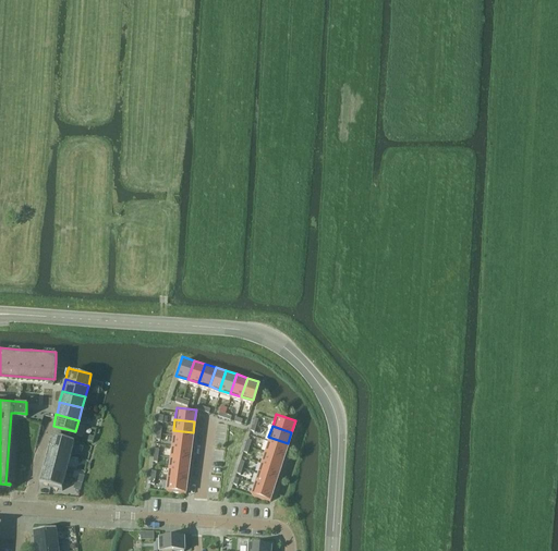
[(173,430),(171,442),(192,444),(193,432),(173,430)]
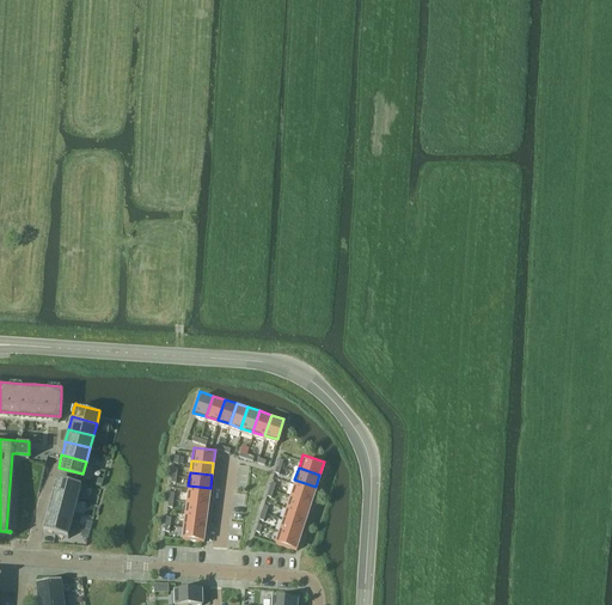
[(53,489),(78,495),(81,482),(56,475),(53,489)]
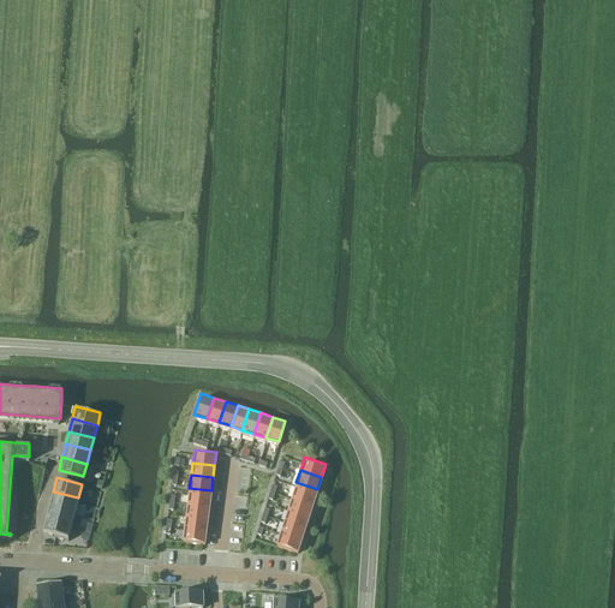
[(296,482),(292,494),(314,500),(317,489),(296,482)]
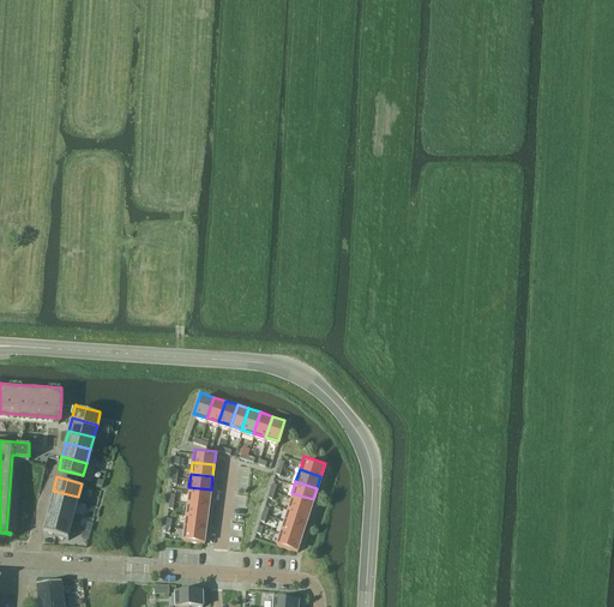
[(188,487),(187,498),(209,502),(211,490),(188,487)]
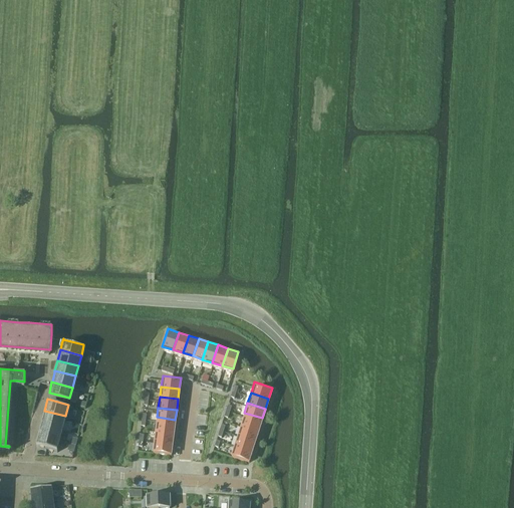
[(62,426),(65,416),(44,411),(41,421),(62,426)]
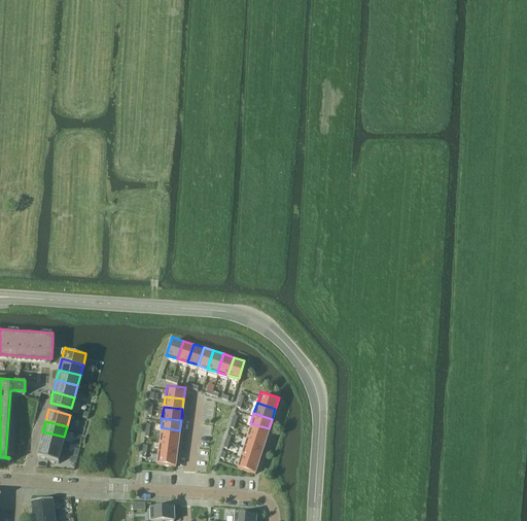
[(250,423),(247,433),(266,440),(269,428),(250,423)]
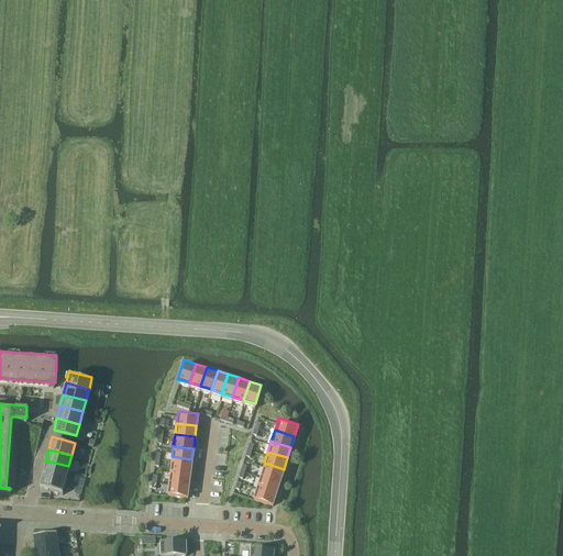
[(172,456),(170,468),(190,470),(191,459),(172,456)]
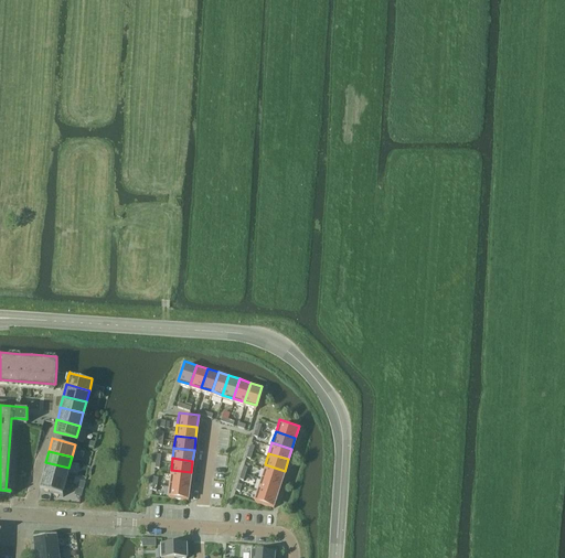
[(66,479),(68,468),(45,462),(43,473),(66,479)]
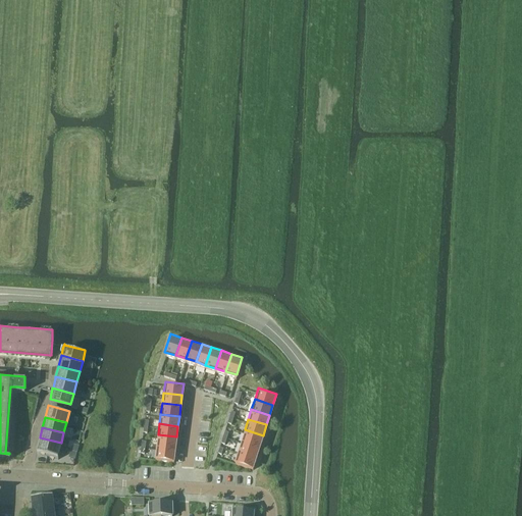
[(245,429),(242,439),(259,445),(263,435),(245,429)]
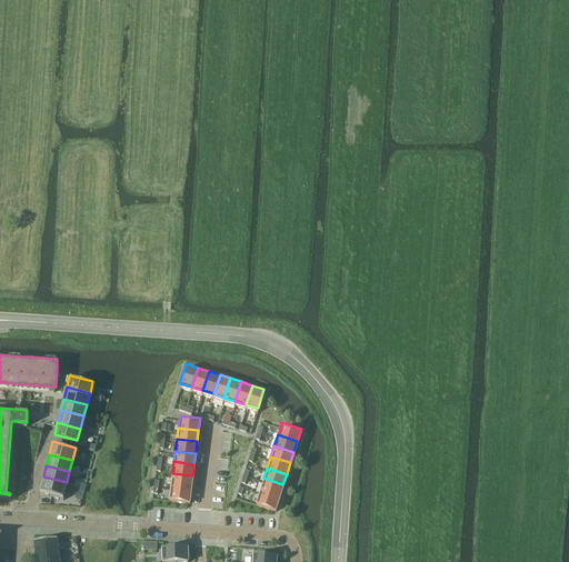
[(172,473),(171,484),(191,487),(192,475),(172,473)]
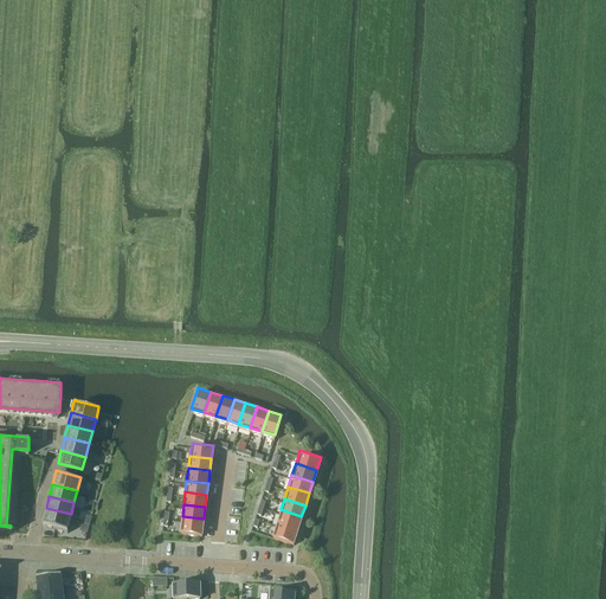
[(68,528),(71,514),(46,508),(43,521),(68,528)]
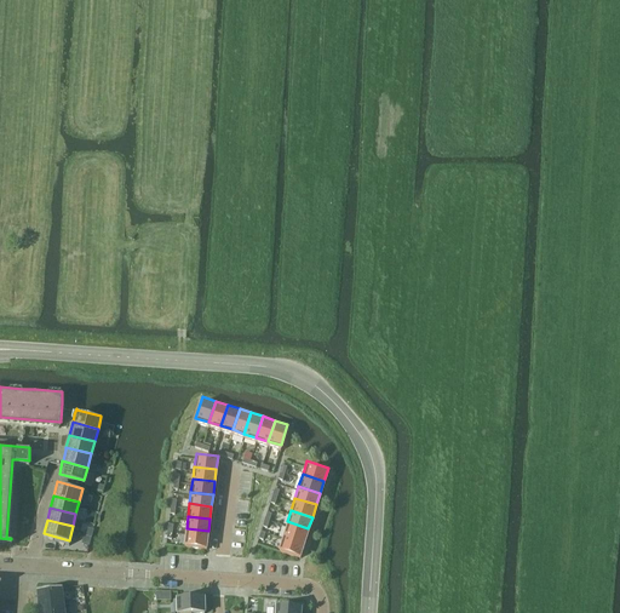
[(287,521),(283,532),(305,539),(308,528),(287,521)]
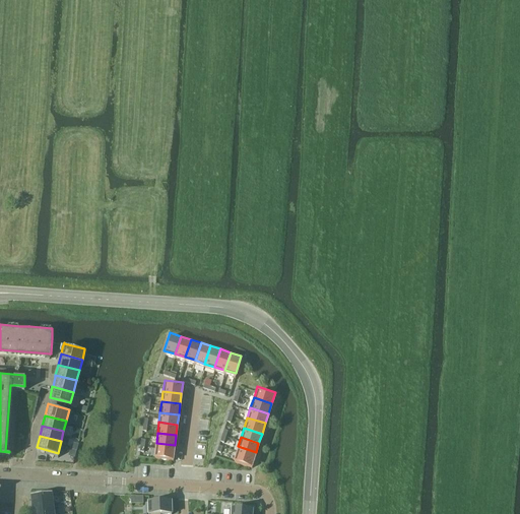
[(156,443),(154,454),(173,456),(175,445),(156,443)]
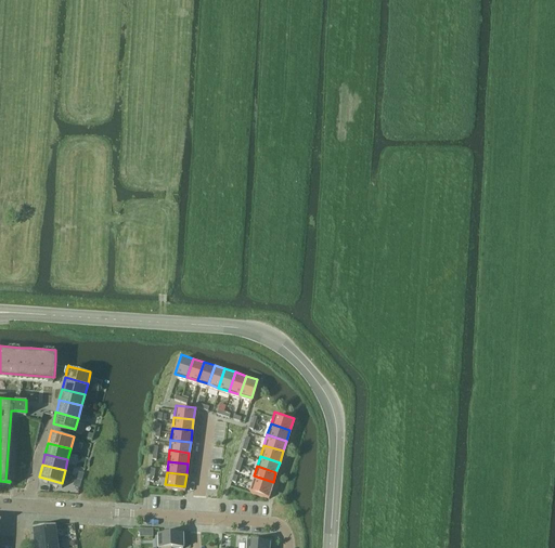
[(254,475),(249,487),(269,494),(273,482),(254,475)]
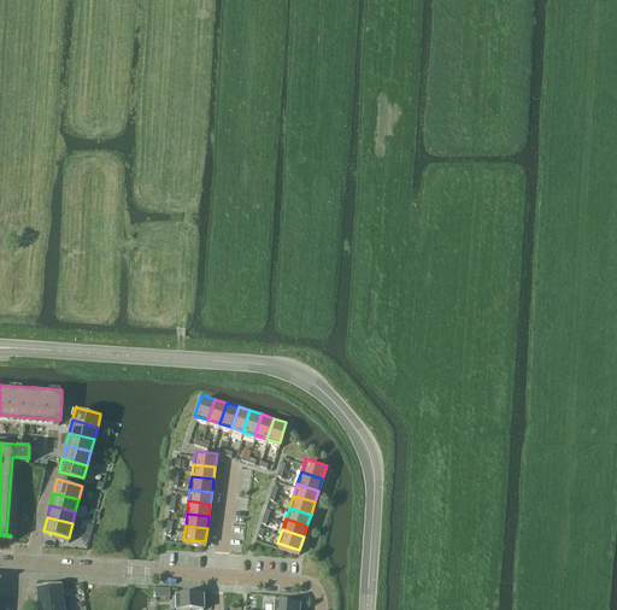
[(37,597),(64,593),(63,580),(36,582),(37,597)]
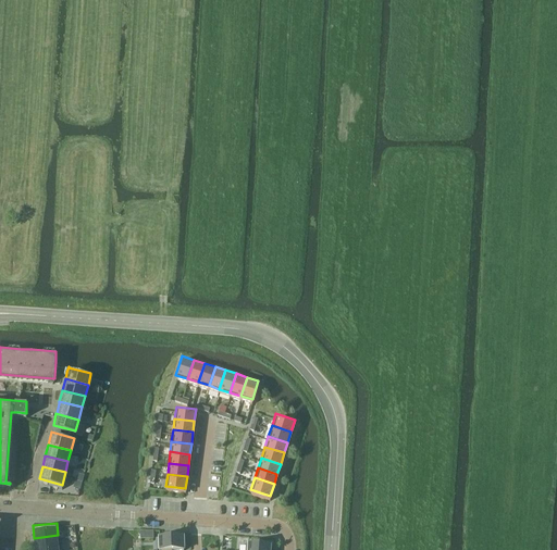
[(184,532),(158,533),(158,549),(171,549),(172,546),(184,546),(184,532)]
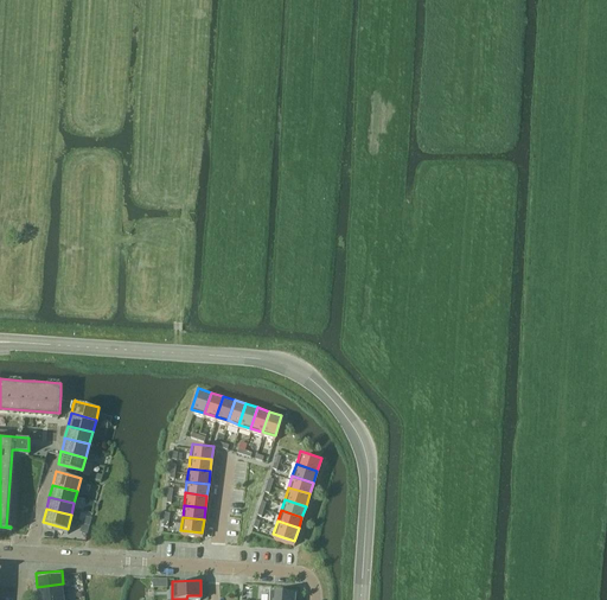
[(38,599),(64,597),(63,583),(37,587),(38,599)]
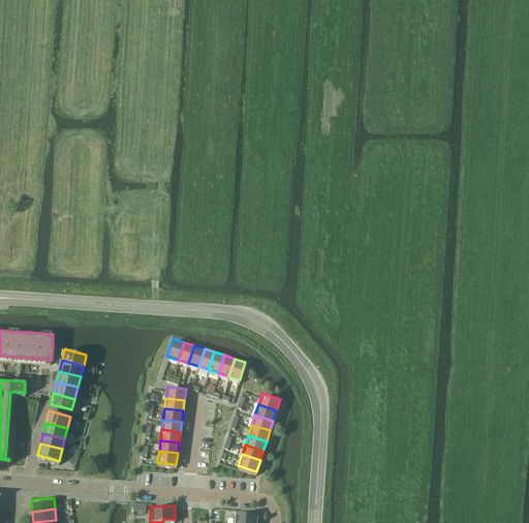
[(234,513),(232,522),(256,522),(257,515),(234,513)]
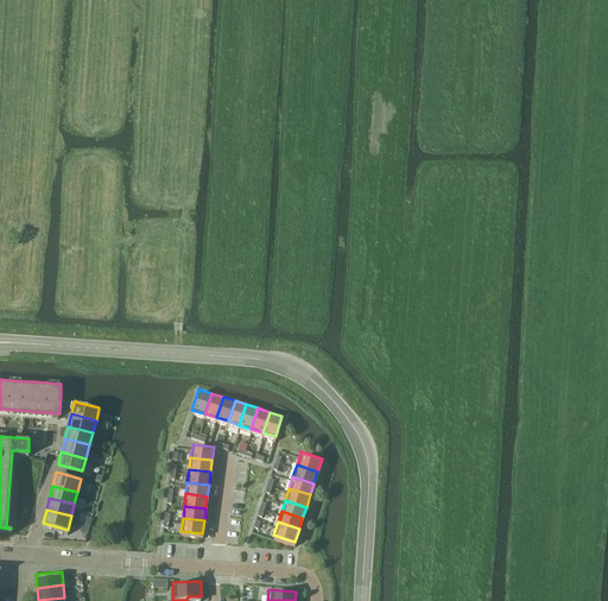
All buildings are outlined.
